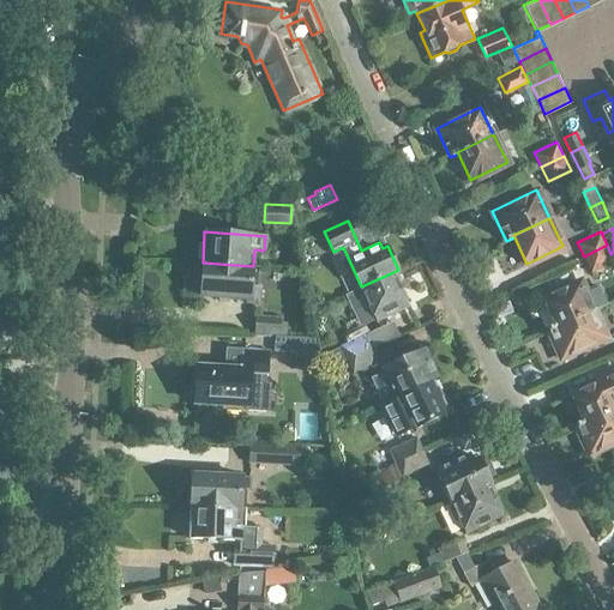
[(315,239),(314,234),(300,240),(302,245),(315,239)]
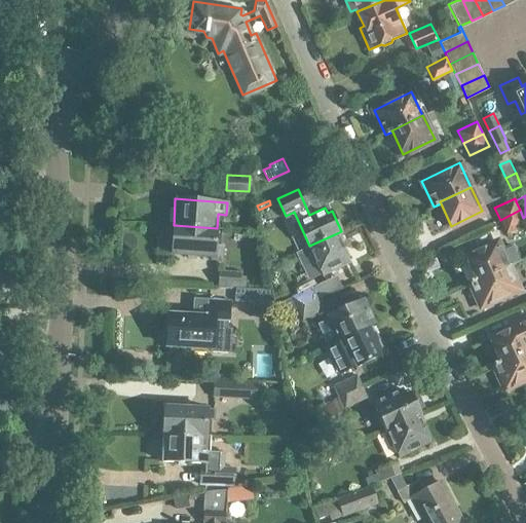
[(525,222),(523,218),(520,210),(500,220),(505,232),(525,223),(525,222)]
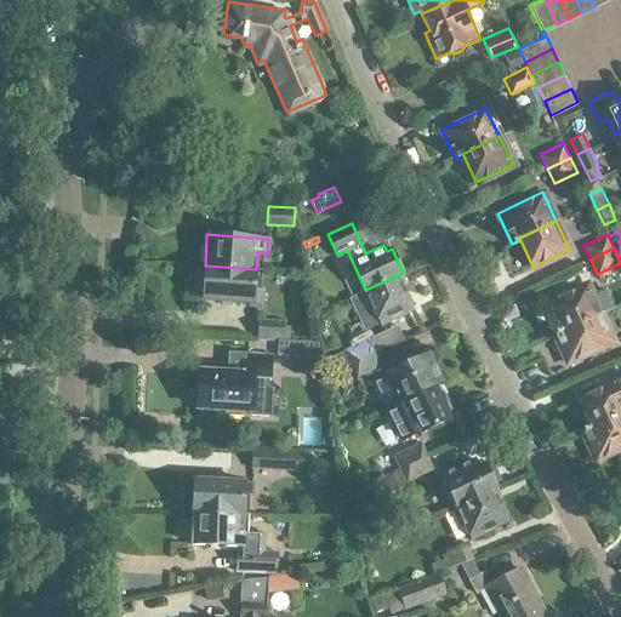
[(254,287),(256,269),(205,266),(203,298),(262,302),(263,289),(254,287)]
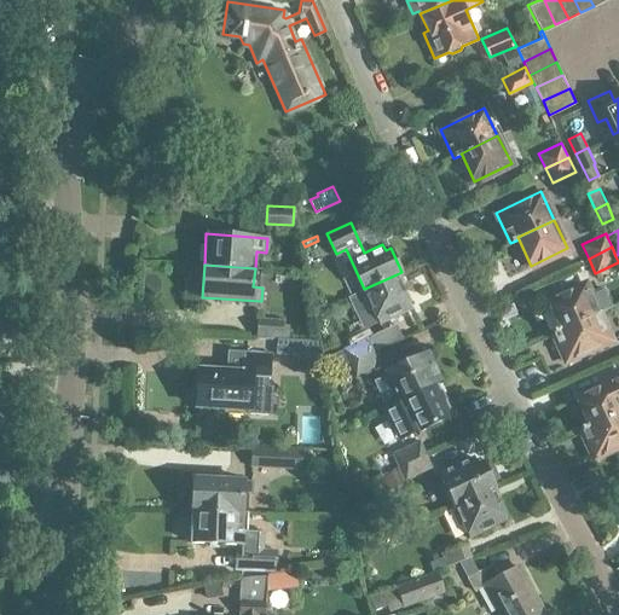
[(348,296),(357,313),(371,306),(379,321),(412,306),(397,274),(364,289),(348,296)]
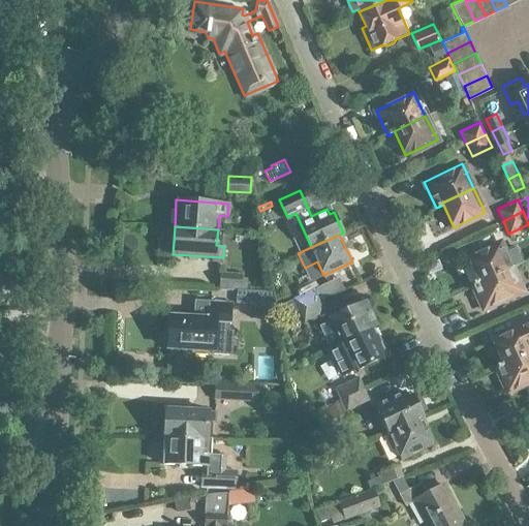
[(468,257),(477,279),(478,281),(510,266),(525,259),(517,243),(503,249),(500,242),(468,257)]
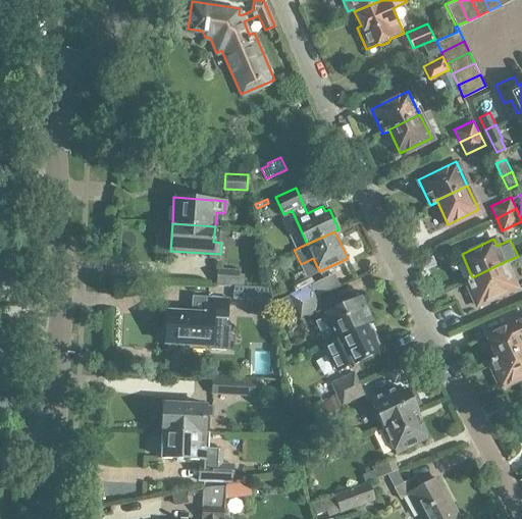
[(515,286),(504,262),(472,277),(471,275),(465,278),(477,304),(515,286)]
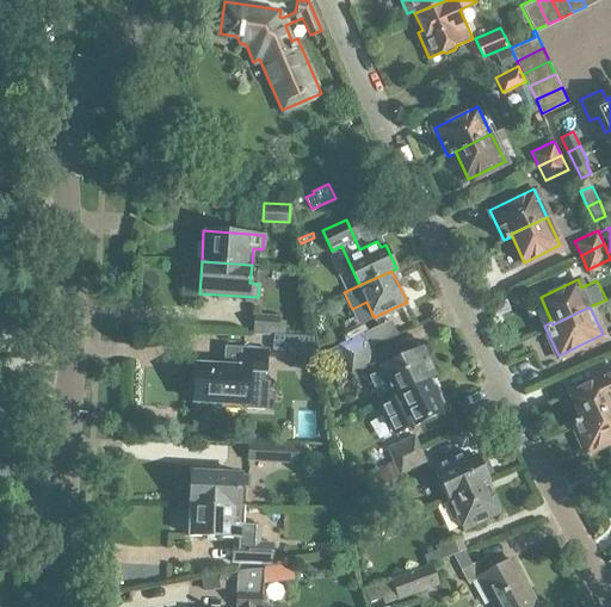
[(254,311),(252,332),(278,334),(279,333),(282,314),(254,311)]
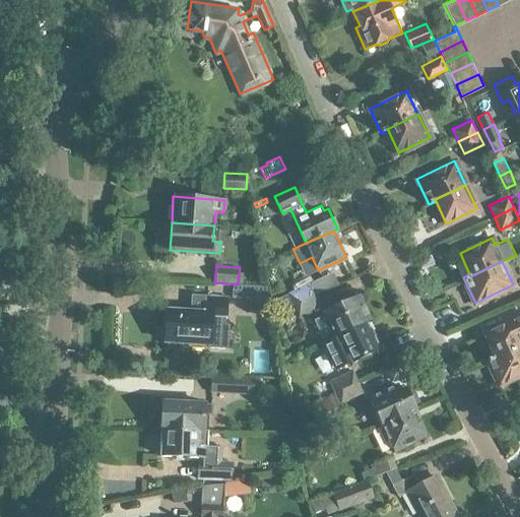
[(275,299),(271,301),(272,312),(272,314),(294,304),(294,303),(316,293),(311,281),(287,293),(275,299)]
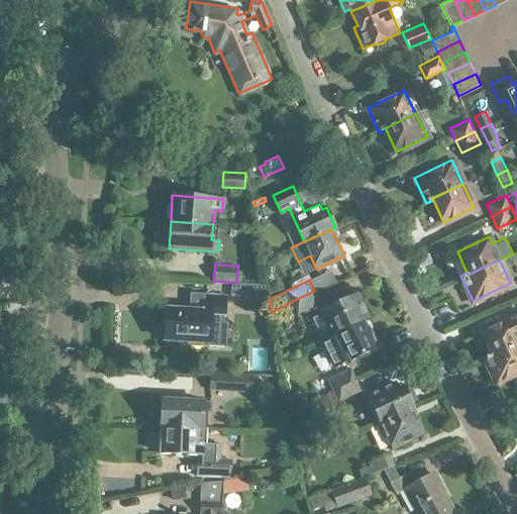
[(248,309),(271,310),(270,299),(268,284),(236,282),(235,283),(213,281),(212,293),(248,295),(248,309)]
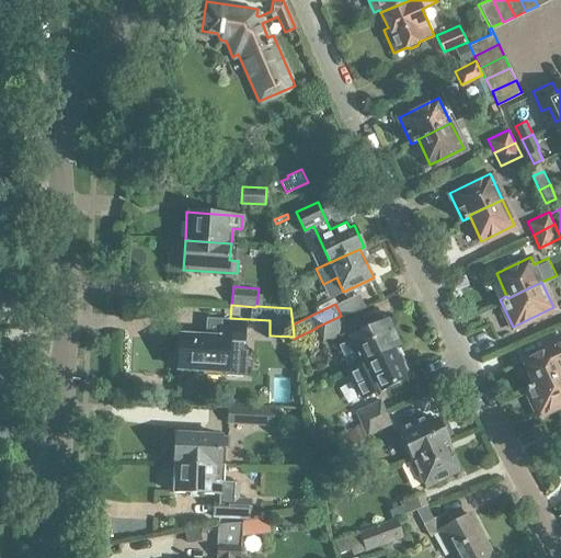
[(317,327),(317,328),(322,340),(346,329),(341,316),(317,327)]
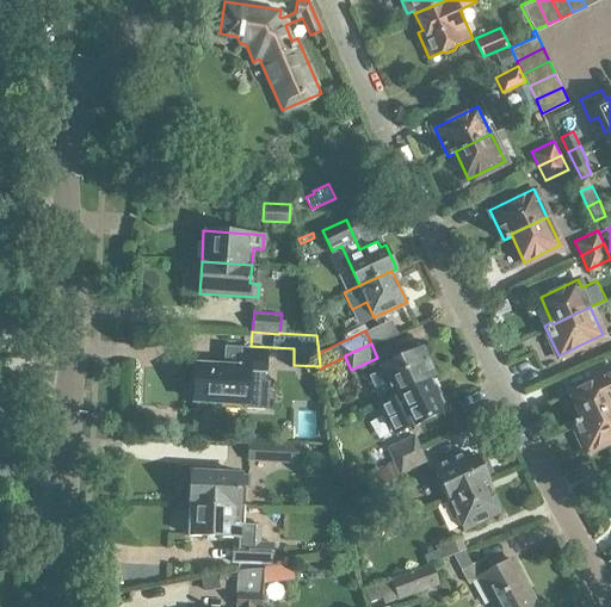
[(193,398),(269,403),(270,382),(248,381),(250,369),(265,370),(266,350),(240,347),(240,366),(195,364),(193,398)]
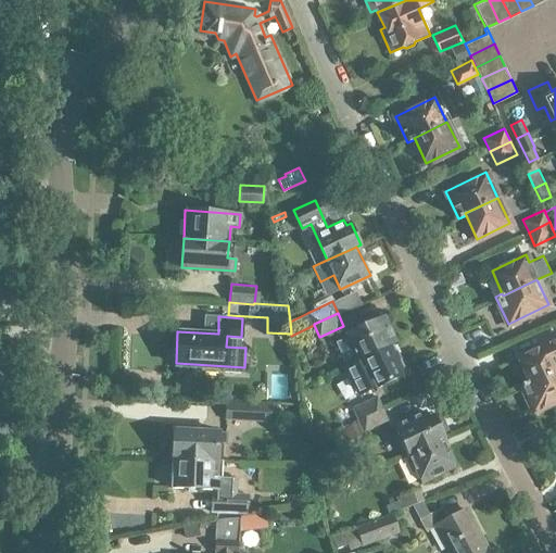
[(336,340),(346,364),(357,360),(358,362),(393,346),(395,344),(382,316),(346,332),(348,335),(336,340)]
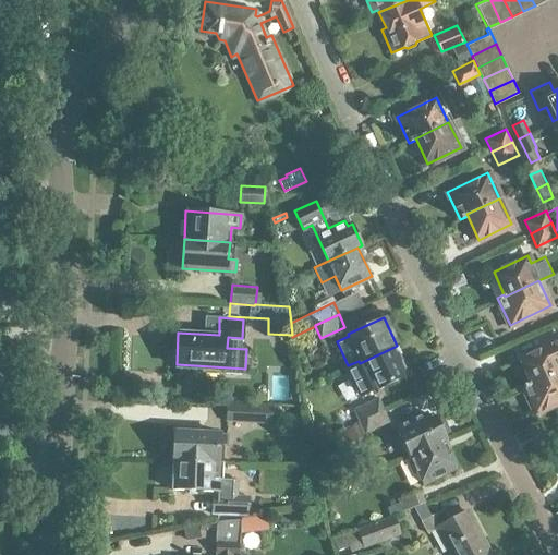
[(557,339),(519,358),(530,382),(531,383),(557,371),(557,339)]
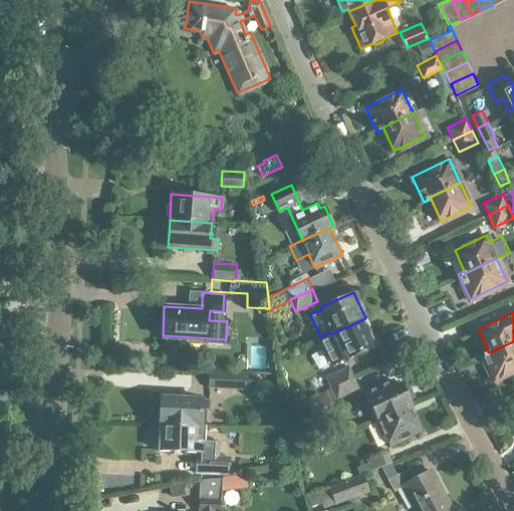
[(319,336),(332,364),(375,344),(363,319),(331,334),(330,332),(320,336),(319,336)]
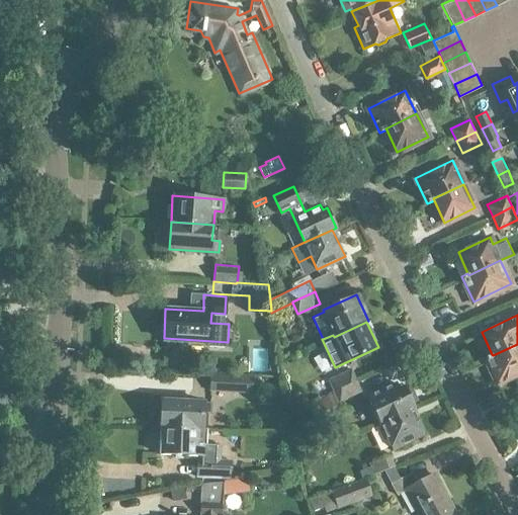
[(496,382),(515,373),(517,379),(517,344),(493,355),(492,354),(485,357),(496,382)]
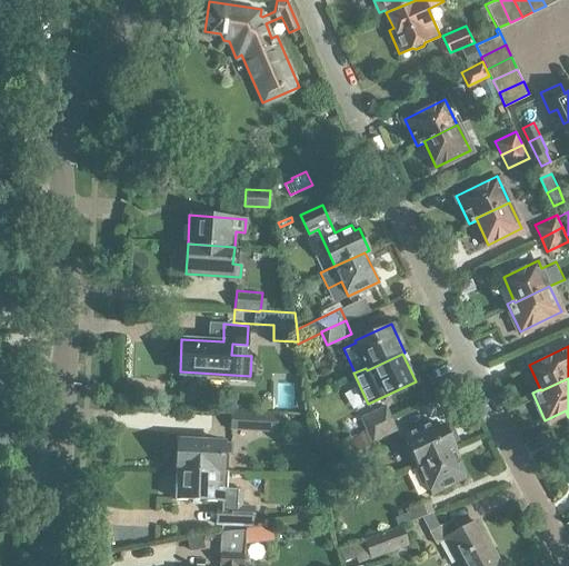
[(361,423),(365,429),(366,429),(372,440),(397,429),(386,404),(360,417),(362,423),(361,423)]
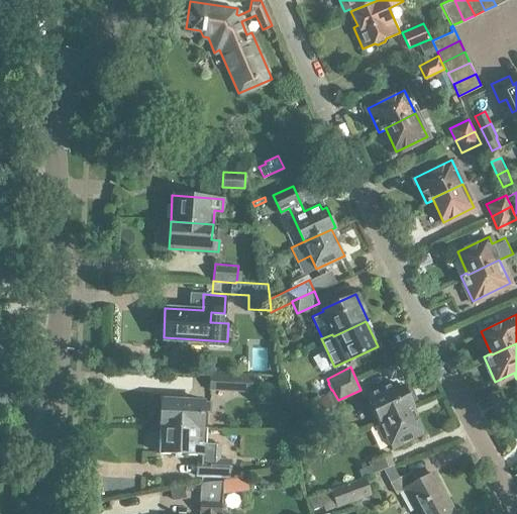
[(257,375),(211,373),(210,389),(257,390),(257,375)]
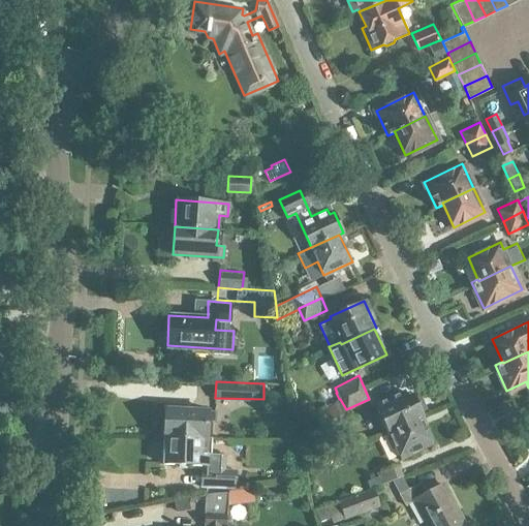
[(339,399),(336,393),(333,387),(320,393),(327,405),(339,400),(339,399)]
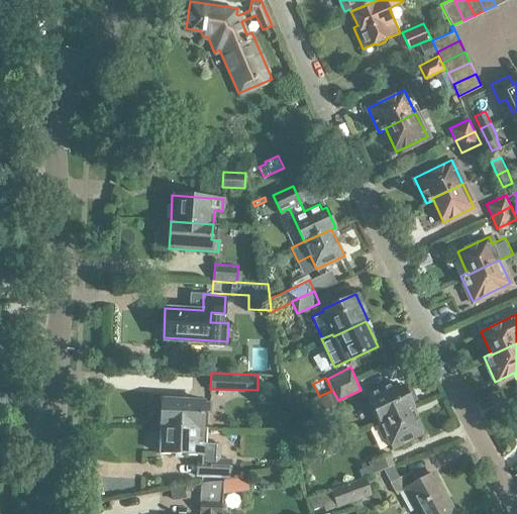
[(367,395),(380,421),(410,407),(410,406),(412,405),(403,385),(398,388),(395,382),(367,395)]
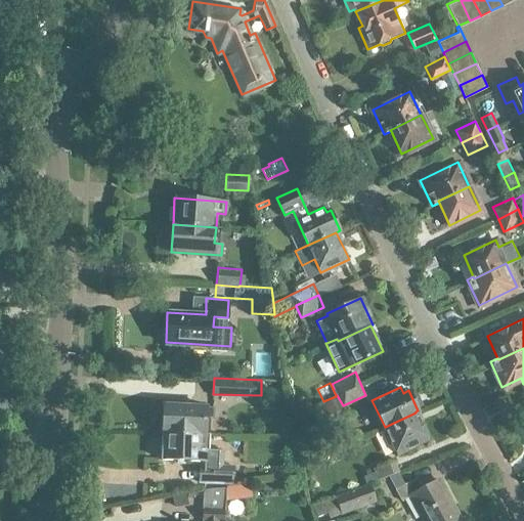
[(310,406),(305,396),(292,402),(297,413),(310,406)]
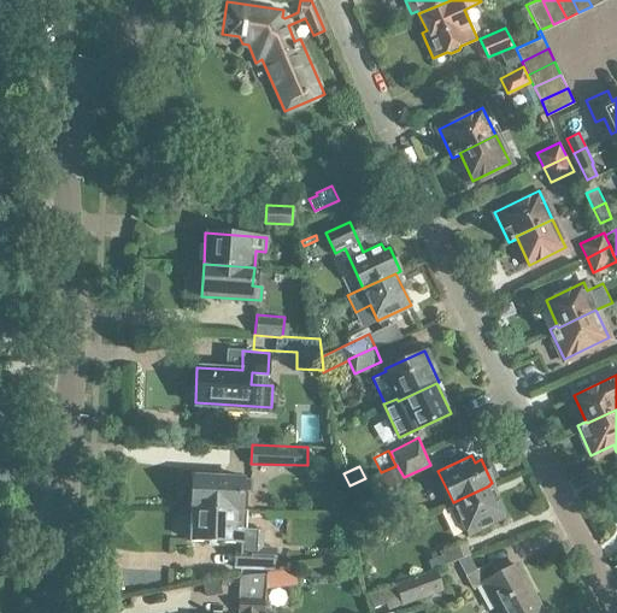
[(386,488),(401,481),(395,467),(378,475),(386,488)]
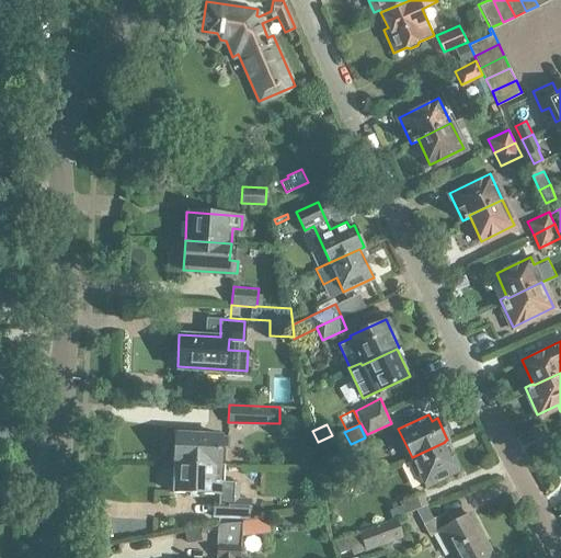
[(174,432),(173,462),(219,464),(220,447),(227,447),(228,435),(174,432)]
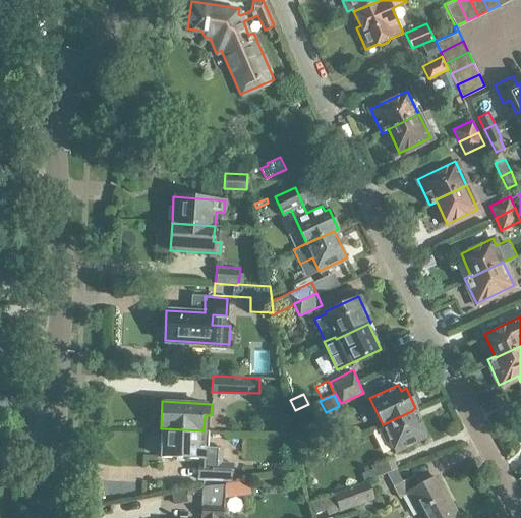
[(425,437),(413,410),(383,424),(395,451),(425,437)]
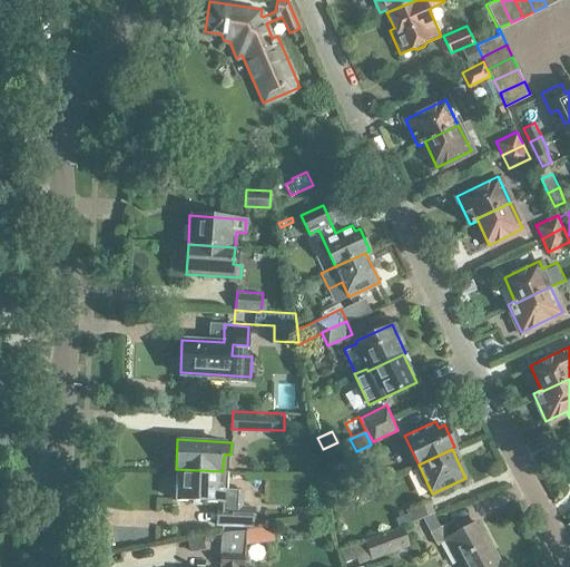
[(222,488),(223,471),(176,469),(175,498),(217,500),(216,522),(254,524),(255,505),(243,505),(244,489),(222,488)]
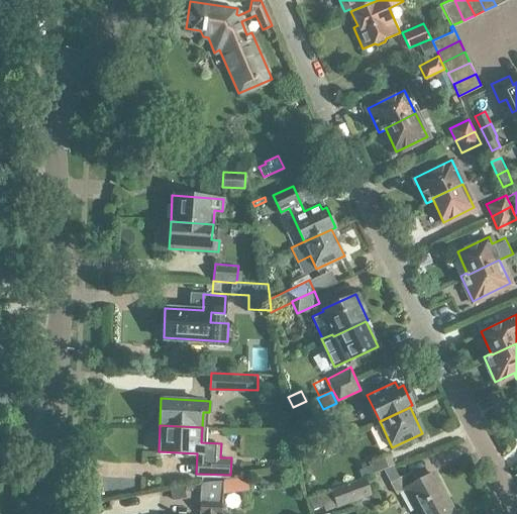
[(394,465),(390,453),(368,461),(369,465),(372,473),(383,469),(393,465),(394,465)]
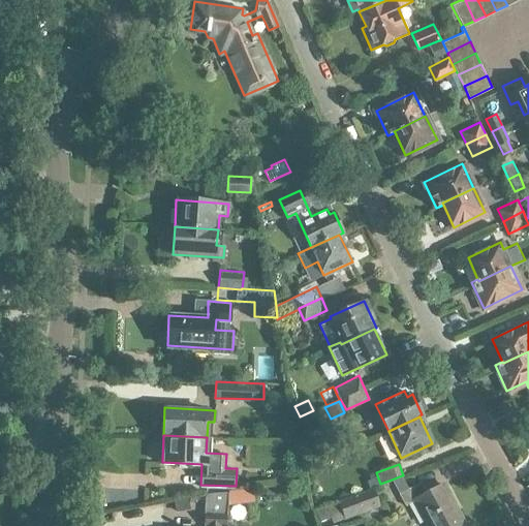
[(367,480),(370,488),(380,484),(377,475),(367,480)]
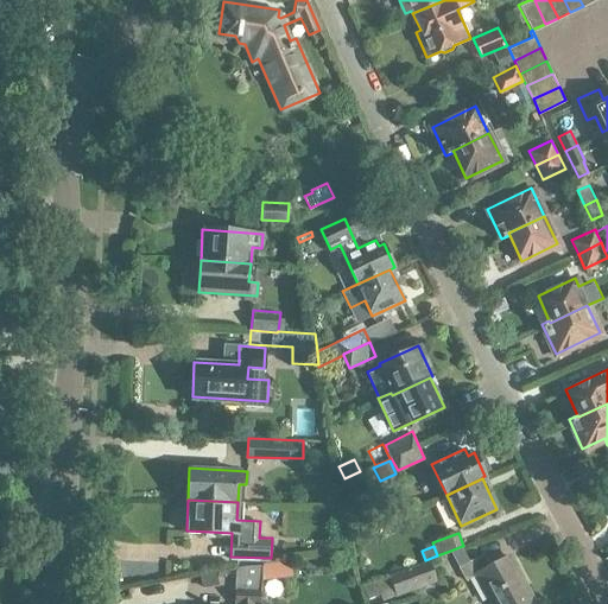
[(476,573),(462,546),(450,551),(466,579),(476,573)]
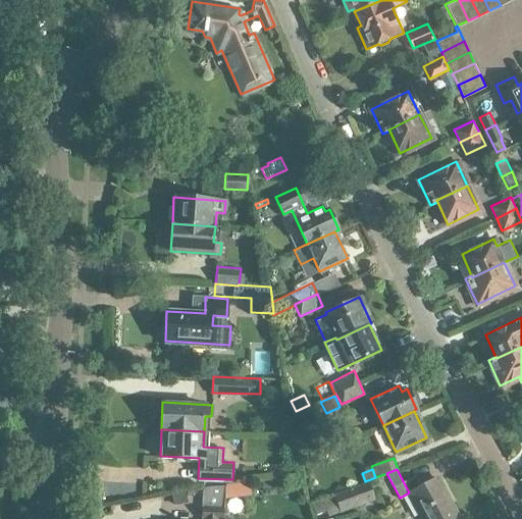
[(409,491),(423,518),(441,518),(455,512),(436,476),(409,491)]
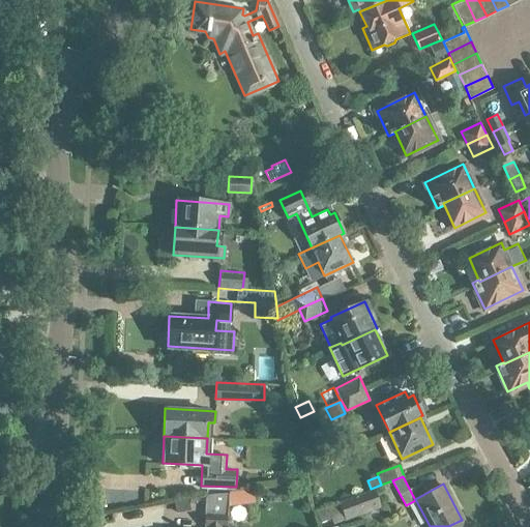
[(228,526),(229,501),(248,499),(251,488),(229,492),(206,492),(204,526),(228,526)]
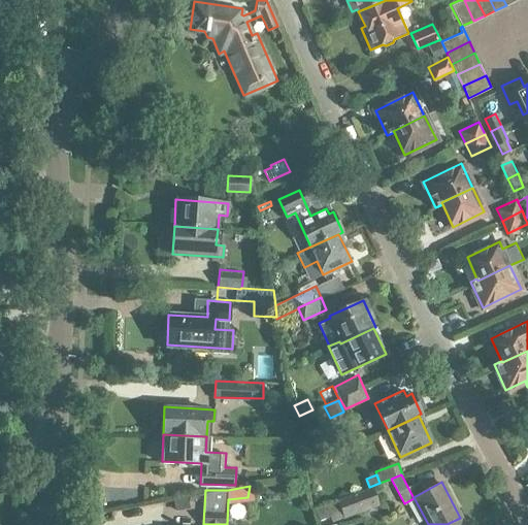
[(343,516),(344,518),(380,504),(372,486),(326,503),(332,521),(343,516)]
